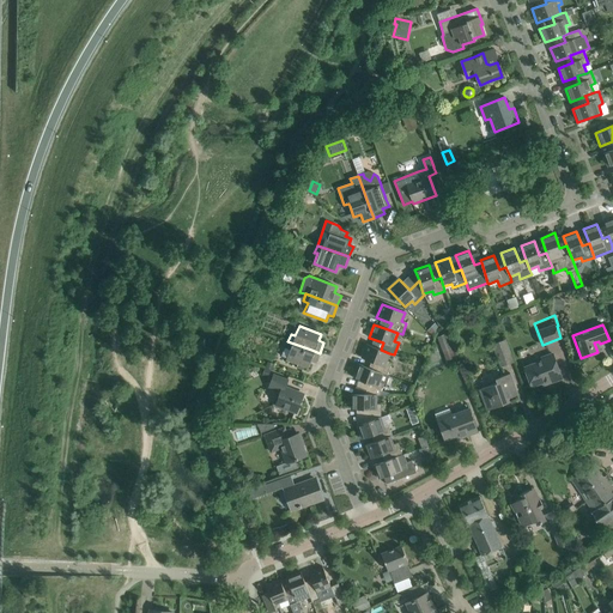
[(447,334),(437,337),(447,360),(455,357),(447,334)]
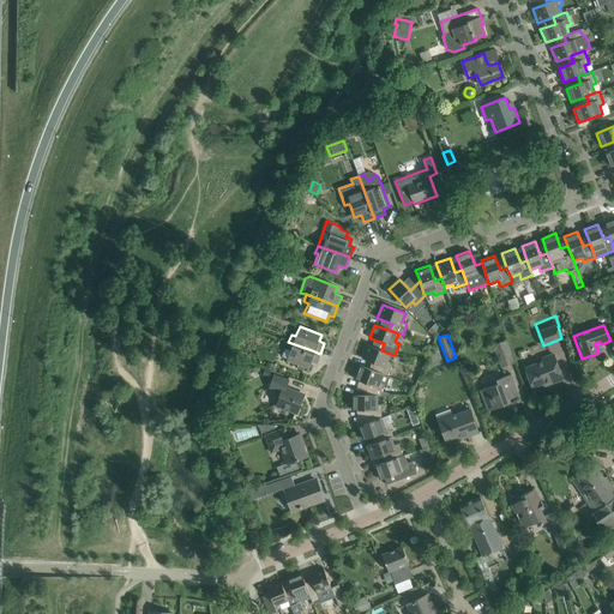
[(501,368),(515,363),(506,341),(493,345),(501,368)]
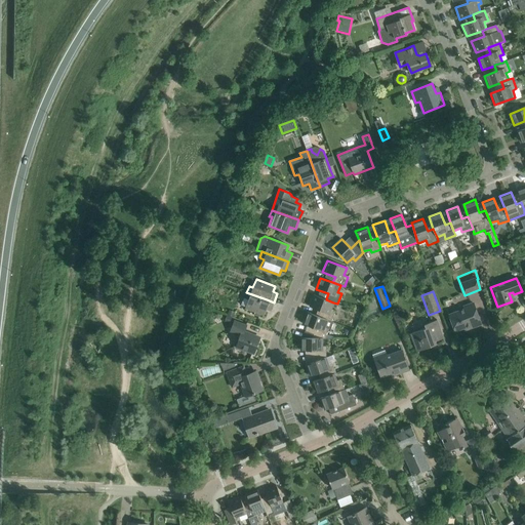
[(245,308),(254,312),(259,314),(265,315),(267,310),(271,311),(274,303),(267,299),(246,292),(242,306),(245,307),(245,308)]
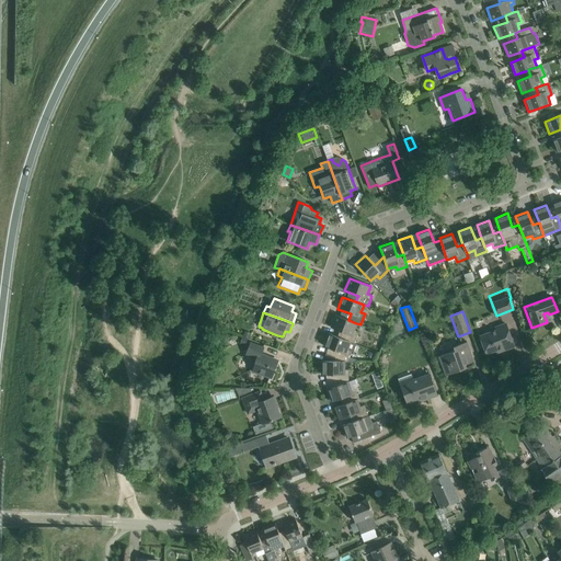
[(335,315),(331,328),(344,332),(342,339),(354,343),(358,332),(354,331),(356,323),(348,320),(335,315)]
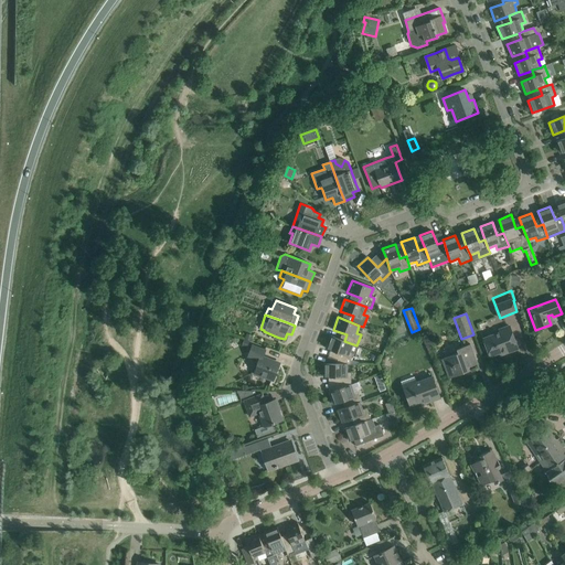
[(510,327),(499,330),(500,333),(483,339),(490,356),(507,350),(508,352),(518,349),(510,327)]
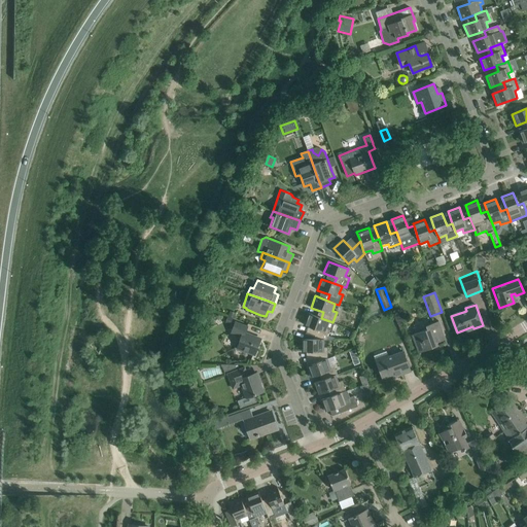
[(309,313),(304,325),(317,329),(315,336),(306,331),(303,339),(313,340),(324,340),(326,340),(329,329),(331,330),(335,323),(332,322),(321,318),(309,313)]
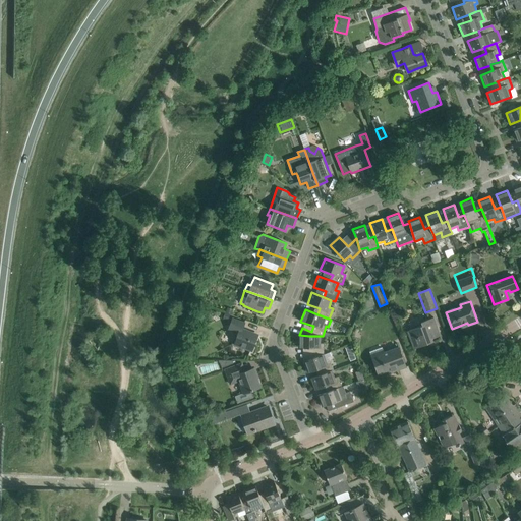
[(232,317),(228,329),(237,333),(234,343),(252,350),(258,336),(243,330),(245,323),(232,317)]
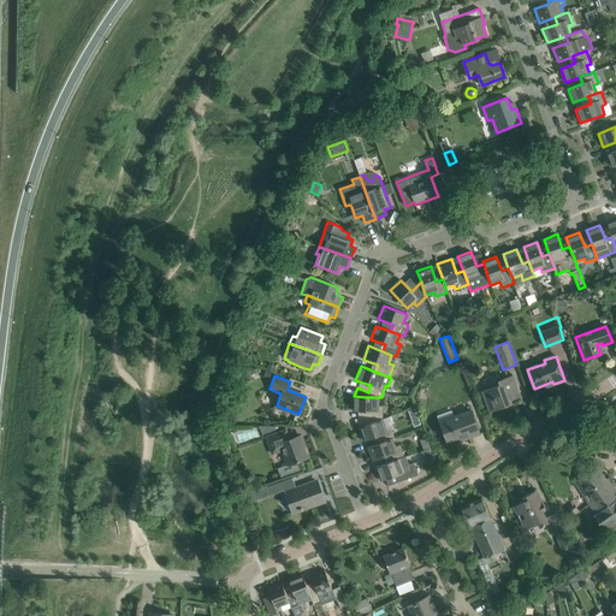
[(511,377),(498,381),(499,385),(483,392),(486,401),(490,412),(505,407),(504,403),(520,397),(511,377)]
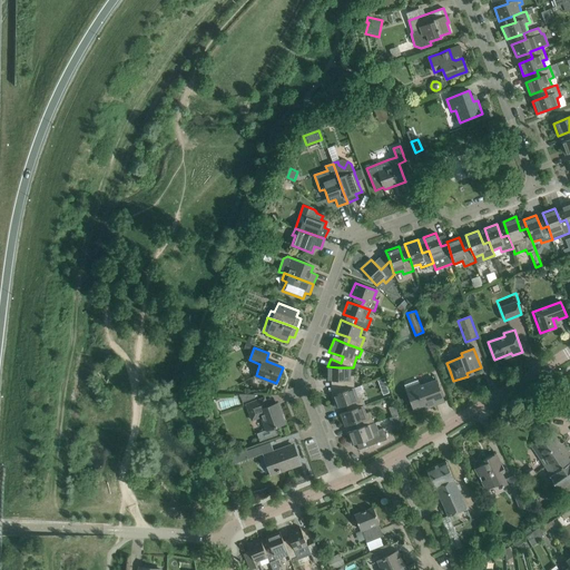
[(326,366),(326,380),(341,381),(341,392),(341,393),(354,387),(355,375),(351,375),(351,367),(338,367),(327,366),(326,366)]
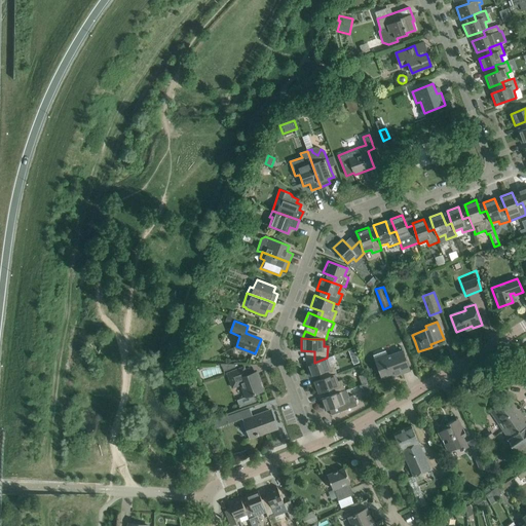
[(348,351),(350,358),(357,354),(354,349),(348,351)]
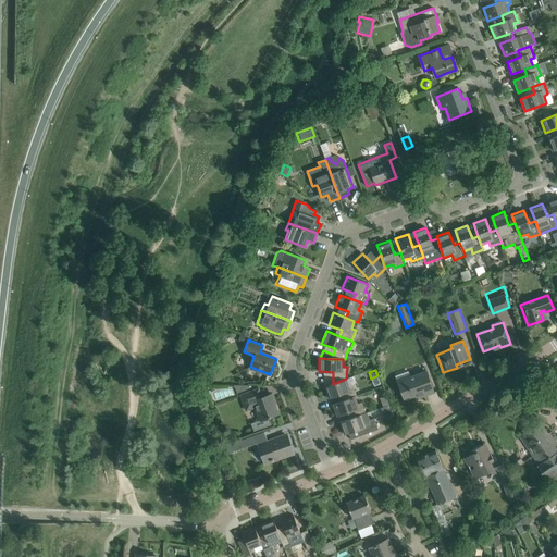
[(426,371),(411,376),(410,374),(397,380),(405,400),(418,395),(418,398),(434,393),(426,371)]
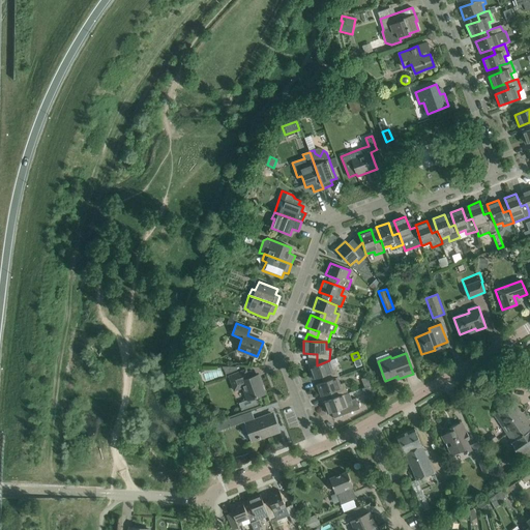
[(308,367),(313,380),(325,375),(327,381),(337,377),(340,377),(335,366),(329,366),(329,360),(317,365),(317,364),(308,367)]
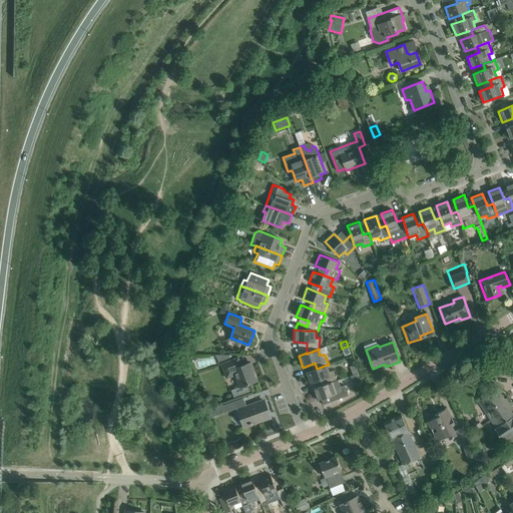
[(234,376),(239,388),(231,391),(233,398),(249,392),(247,385),(257,381),(249,363),(237,367),(235,361),(222,366),(226,379),(234,376)]
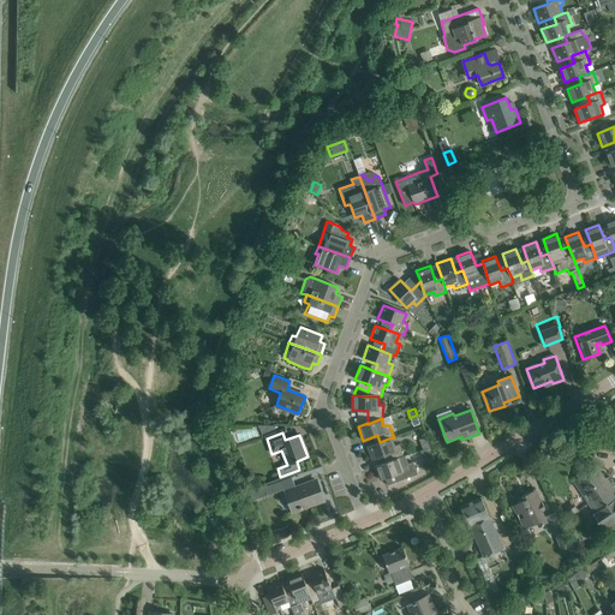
[(368,447),(372,460),(387,454),(390,461),(399,459),(405,457),(404,457),(400,445),(395,447),(392,437),(380,442),(368,447)]
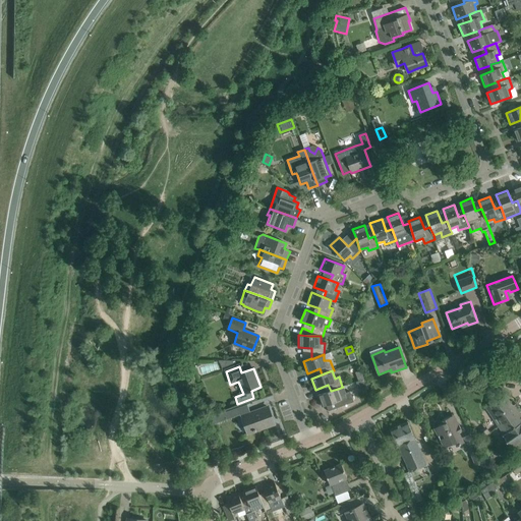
[(343,387),(338,389),(331,391),(317,396),(322,407),(335,402),(337,408),(342,406),(349,404),(354,402),(350,392),(347,393),(344,386),(342,387),(343,387)]
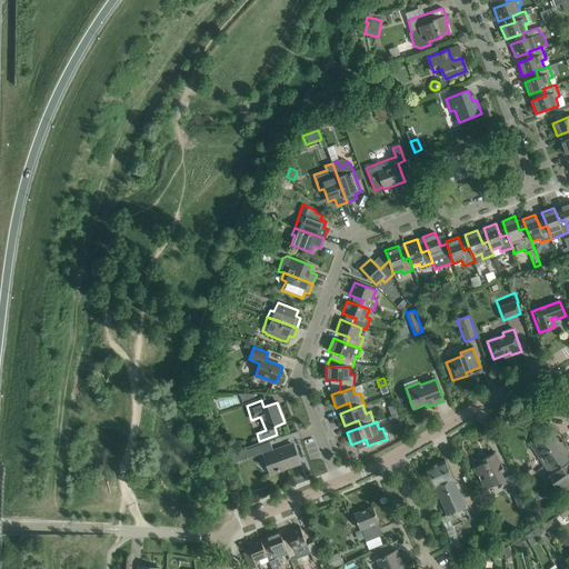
[(551,430),(530,446),(545,467),(547,465),(552,473),(550,475),(549,476),(558,489),(568,480),(568,452),(561,441),(560,442),(551,430)]
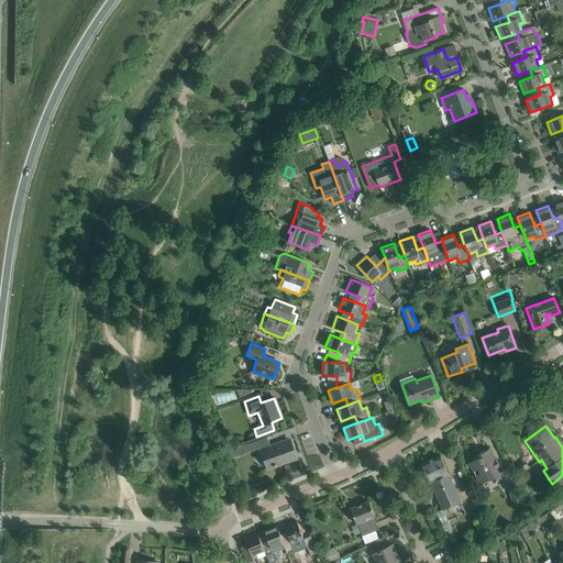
[(266,437),(229,450),(232,457),(261,446),(268,443),(266,437)]
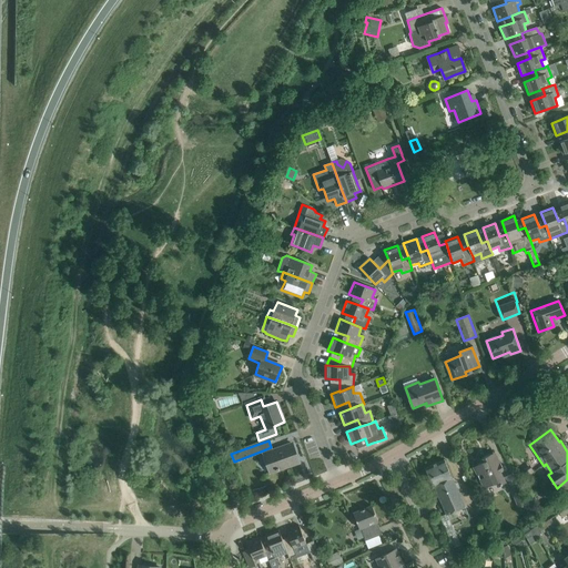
[(264,454),(271,473),(298,463),(292,444),(264,454)]
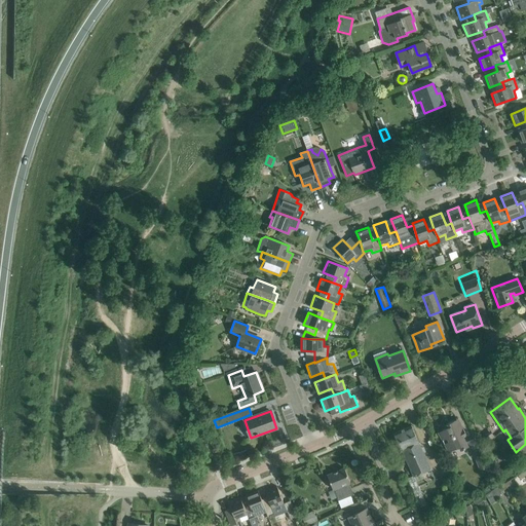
[(448,427),(438,433),(441,438),(443,442),(448,452),(459,447),(461,450),(467,447),(468,447),(466,442),(463,436),(466,435),(461,424),(457,426),(454,420),(447,424),(448,427)]
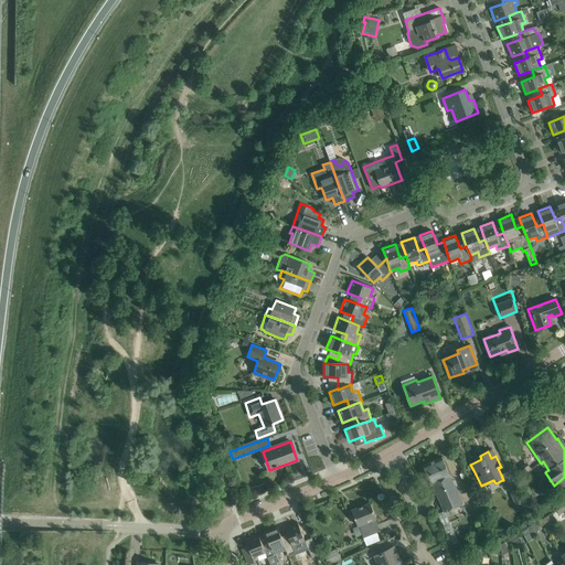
[(423,466),(430,484),(433,483),(445,512),(462,504),(443,457),(423,466)]
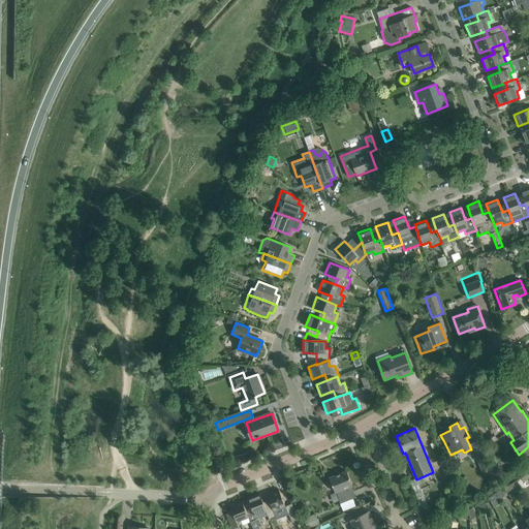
[(481,450),(474,454),(475,455),(485,477),(492,474),(491,470),(481,450)]
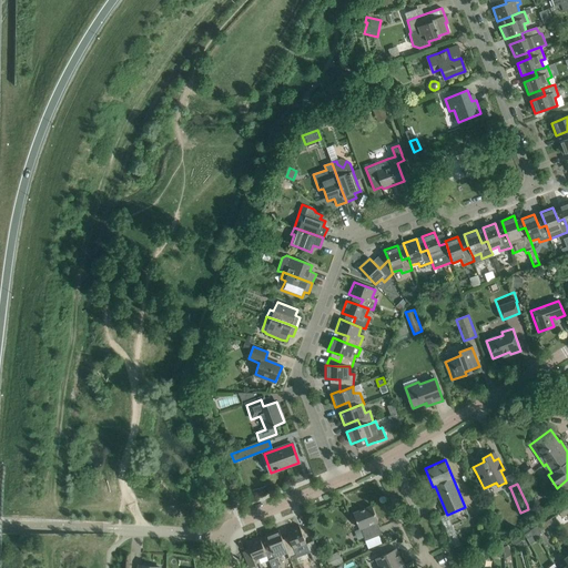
[(378,520),(373,506),(354,514),(361,530),(364,538),(365,541),(382,535),(377,521),(378,520)]
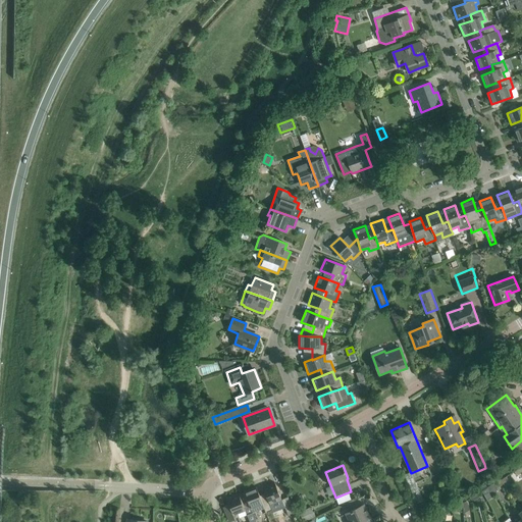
[(412,494),(419,491),(410,472),(404,475),(412,494)]
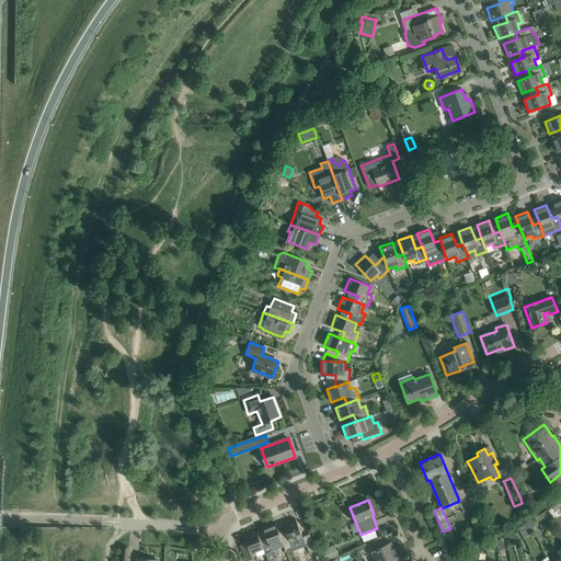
[(533,519),(528,522),(534,529),(536,523),(540,519),(538,516),(533,519)]
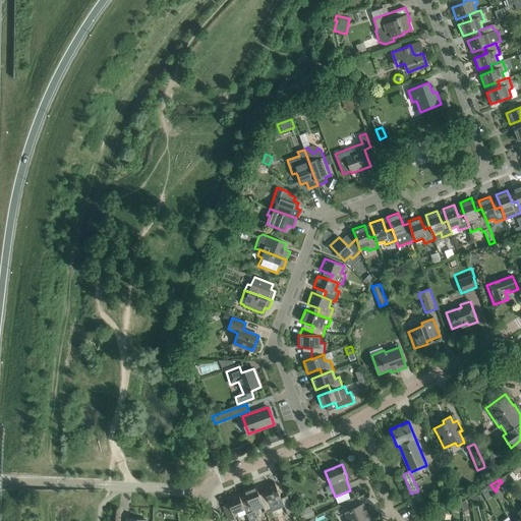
[(265,493),(259,495),(264,508),(266,512),(268,511),(268,512),(284,506),(281,500),(281,499),(275,482),(263,486),(265,493)]
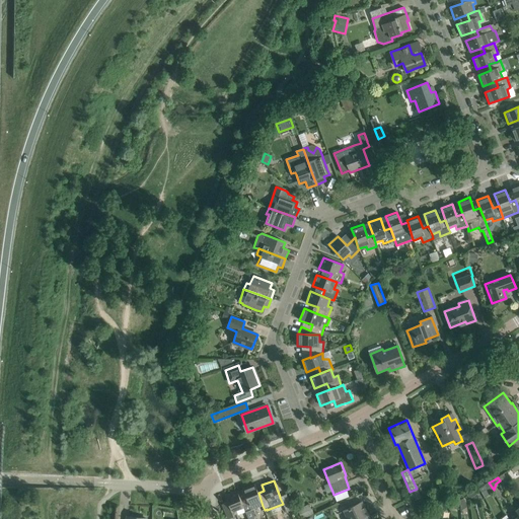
[(485,485),(479,489),(482,492),(487,489),(493,491),(494,490),(489,483),(485,485)]
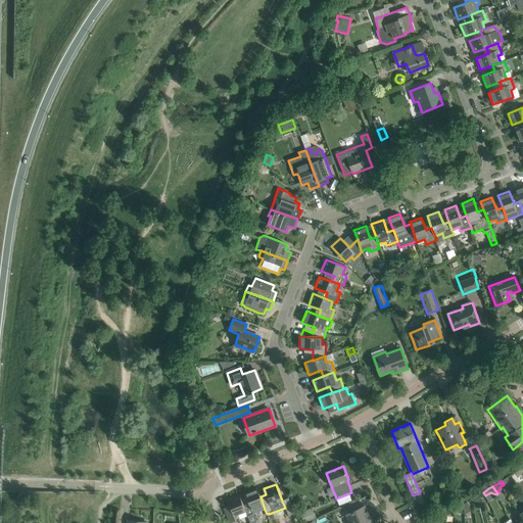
[(247,516),(265,510),(260,496),(256,488),(245,492),(247,500),(242,503),(243,504),(246,512),(245,512),(247,516)]
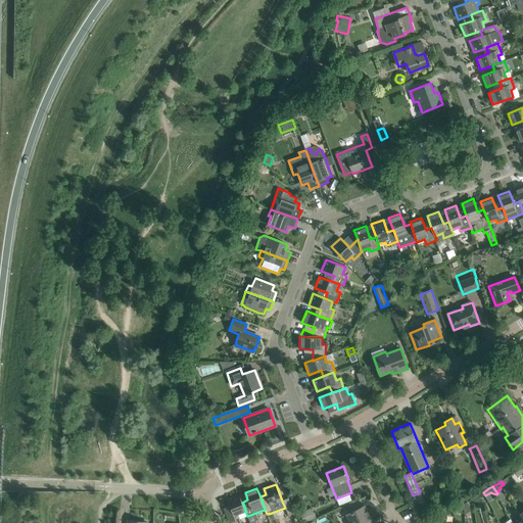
[(469,497),(473,503),(480,497),(477,492),(469,497)]
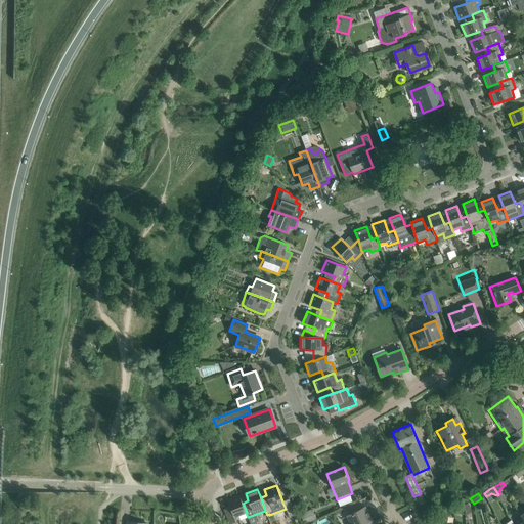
[(230,507),(224,509),(229,523),(241,523),(239,520),(238,516),(246,513),(247,513),(244,505),(239,495),(227,500),(230,507)]
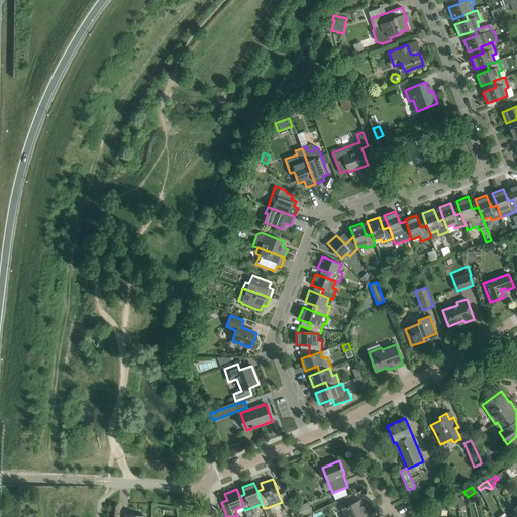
[(285,492),(279,495),(279,496),(282,502),(286,510),(292,507),(285,492)]
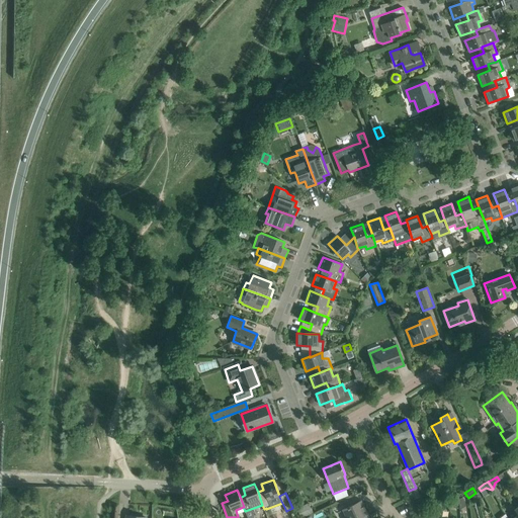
[(369,517),(361,501),(343,509),(346,516),(342,517),(369,517)]
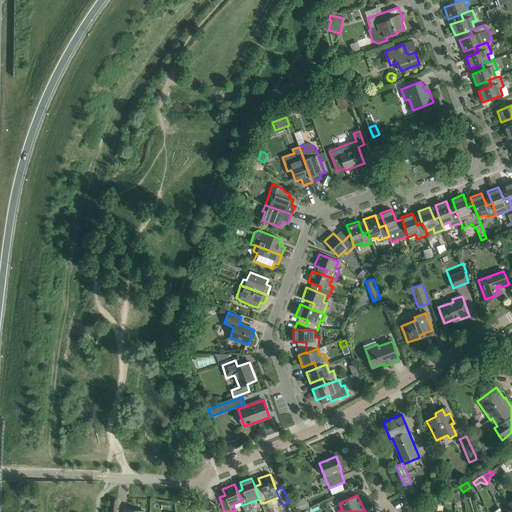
[(291,505),(294,511),(295,511),(297,511),(309,507),(305,497),(294,502),(294,504),(291,505)]
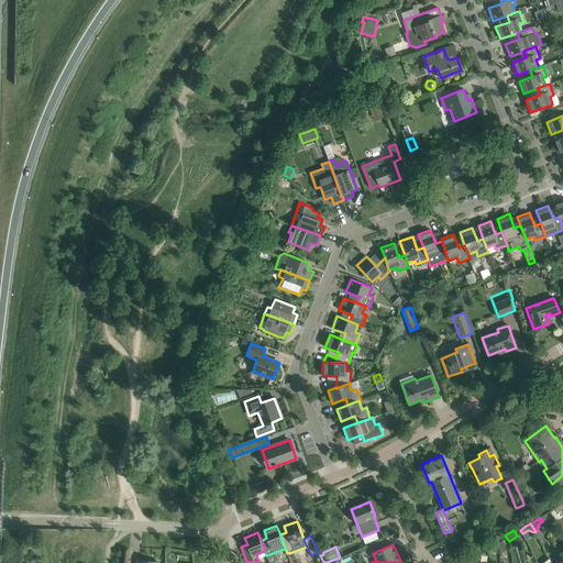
All buildings are outlined.
